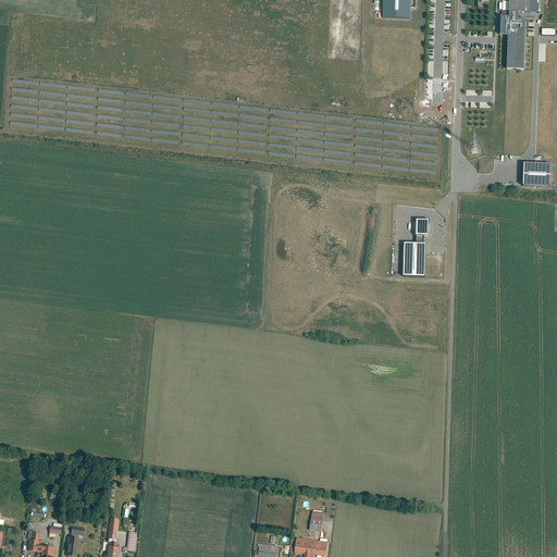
[(410,0),(383,0),(382,21),(410,22),(410,0)]
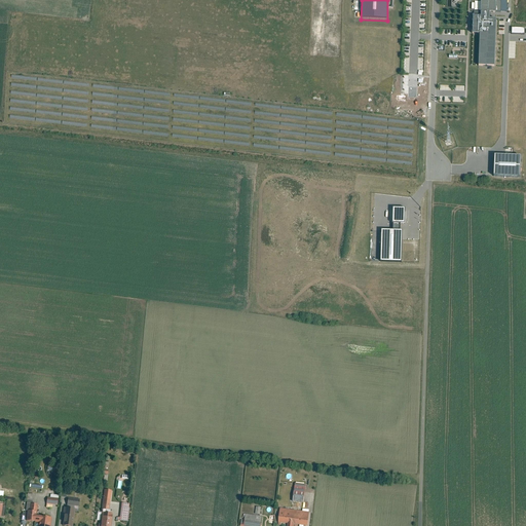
[(483,0),(483,11),(502,11),(502,0),(483,0)]
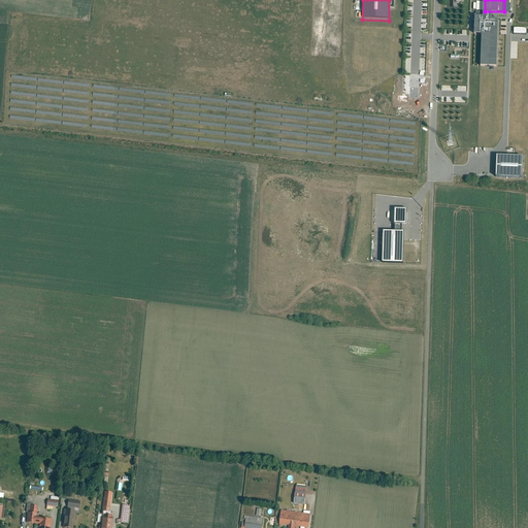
[(523,160),(496,159),(495,180),(522,180),(523,160)]
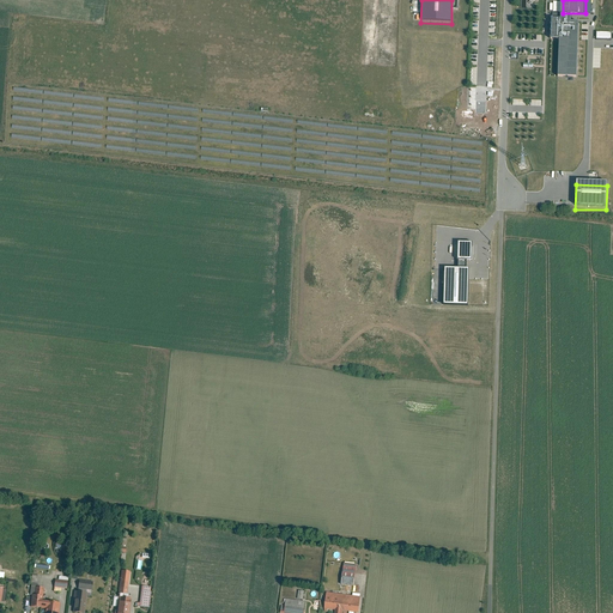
[(457,244),(457,261),(472,261),(472,244),(457,244)]
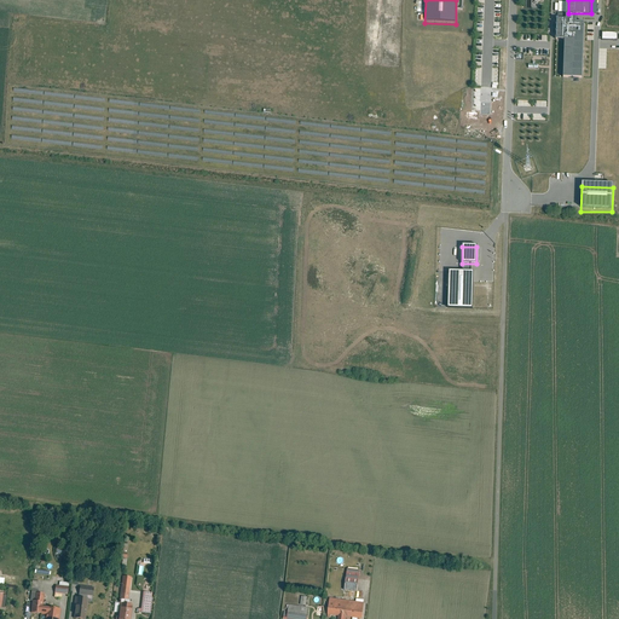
[(449,272),(449,308),(473,308),(473,272),(449,272)]
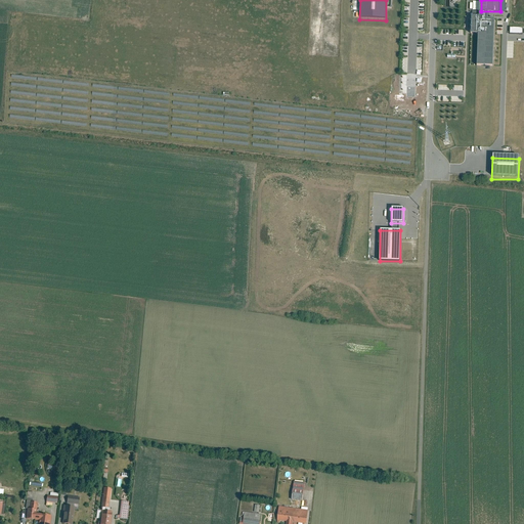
[(296,480),(295,495),(292,495),(292,499),(305,500),(307,481),(296,480)]
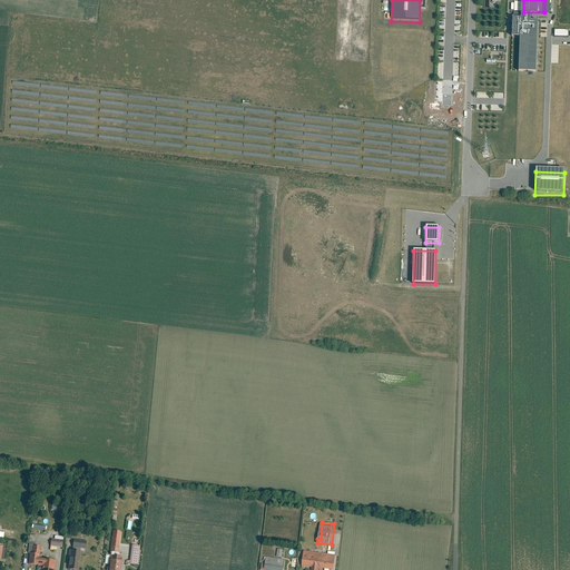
[(111,564),(110,569),(121,569),(125,557),(123,556),(123,553),(120,552),(123,531),(115,530),(111,554),(108,554),(107,563),(111,564)]
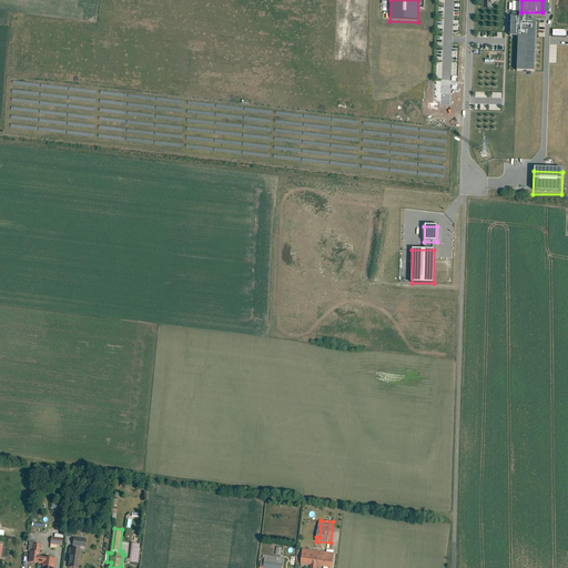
[(53,538),(51,537),(49,548),(57,549),(57,546),(62,546),(63,536),(54,535),(53,538)]
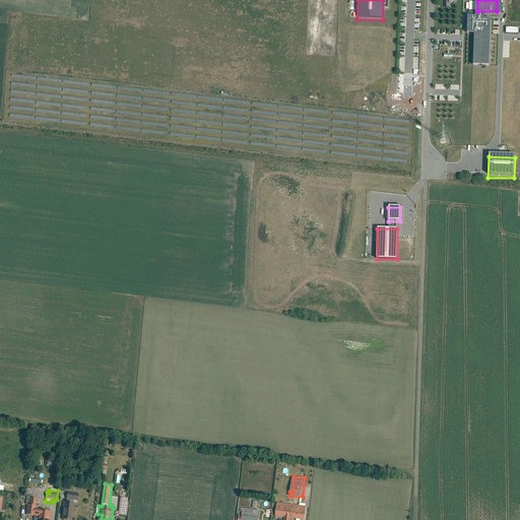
[(74,503),(73,505),(78,505),(80,493),(67,492),(66,502),(74,503)]
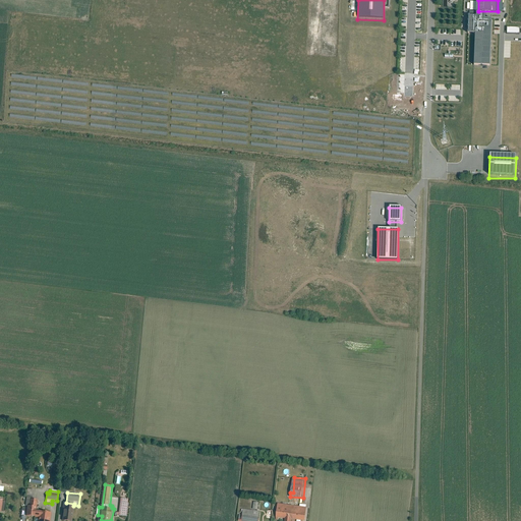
[(120,513),(117,512),(116,515),(128,517),(131,495),(122,494),(120,513)]
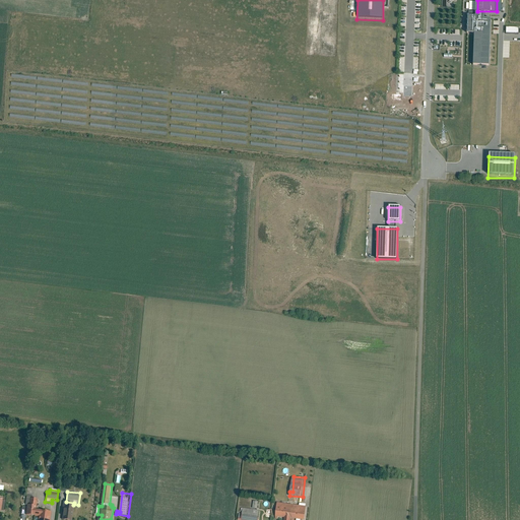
[(26,515),(36,516),(38,500),(28,498),(26,515)]
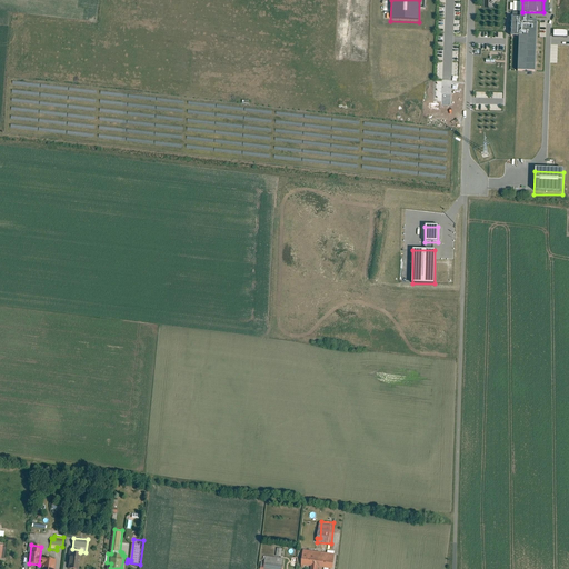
[(262,562),(261,568),(285,568),(286,558),(282,558),(283,549),(278,548),(277,557),(267,556),(266,562),(262,562)]
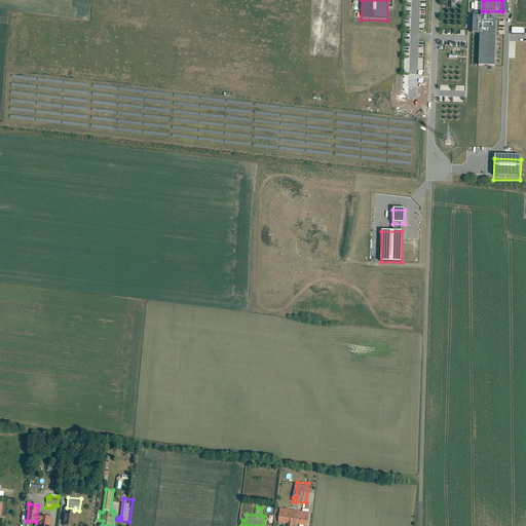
[(67,508),(65,508),(64,515),(65,515),(64,525),(69,525),(72,525),(74,511),(75,509),(67,508)]
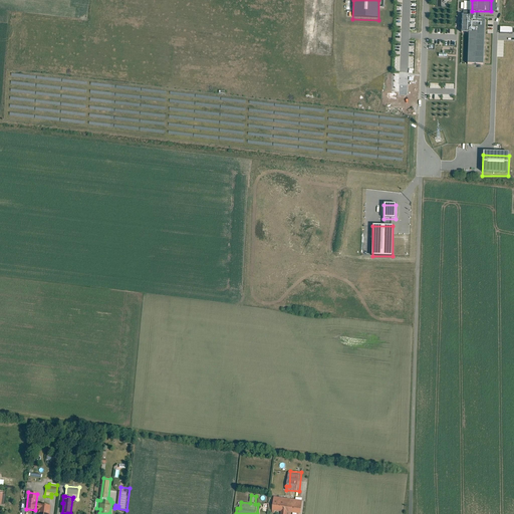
[(275,497),(273,510),(283,511),(282,513),(289,513),(290,512),(303,513),(305,498),(297,497),(297,499),(275,497)]
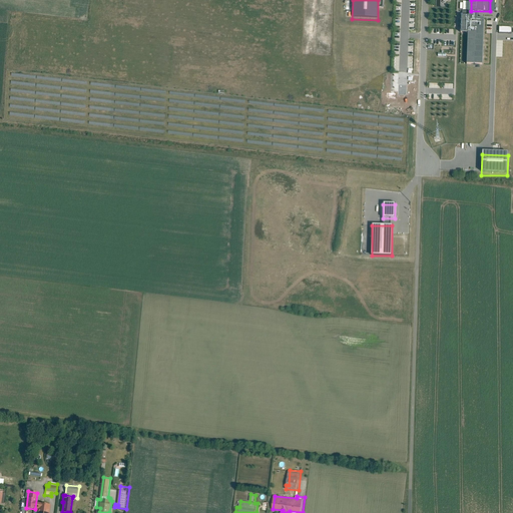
[(48,512),(49,505),(39,504),(37,512),(48,512)]
